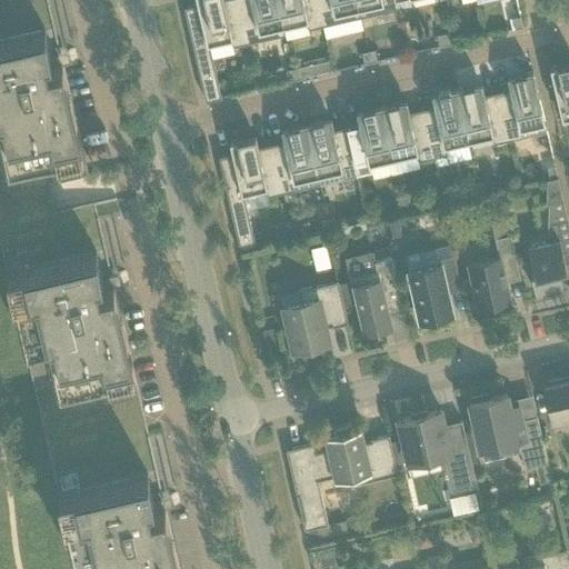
[(0,0),(0,226),(95,205),(117,200),(116,198),(113,185),(110,171),(109,169),(88,173),(87,171),(82,151),(81,147),(63,68),(62,63),(60,53),(47,0),(0,0)]
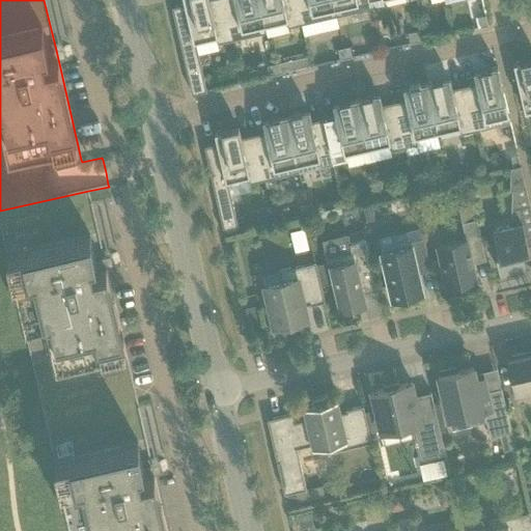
[(183,0),(185,4),(171,7),(192,94),(206,91),(195,40),(215,35),(217,44),(230,40),(221,0),(183,0)]
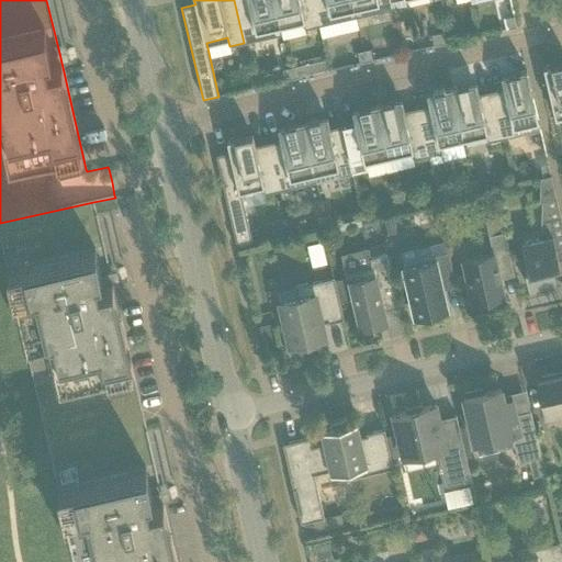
[(234,0),(244,43),(281,34),(280,26),(273,0),(234,0)]
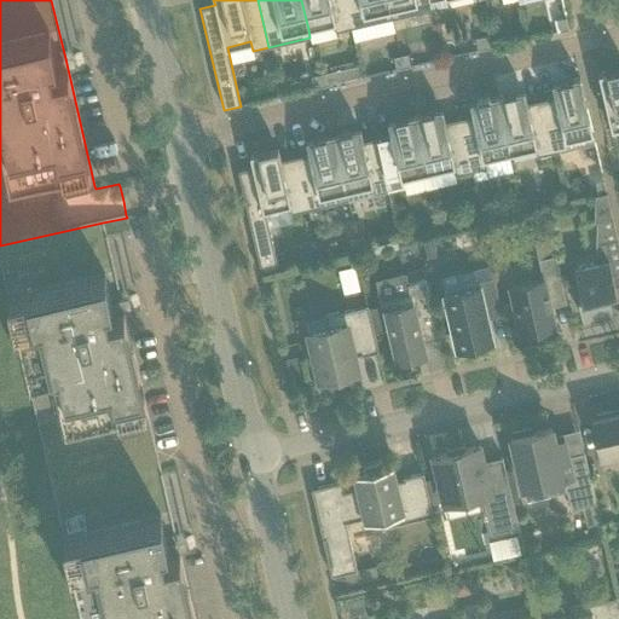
[(301,0),(308,29),(333,23),(335,33),(351,28),(343,0),(301,0)]
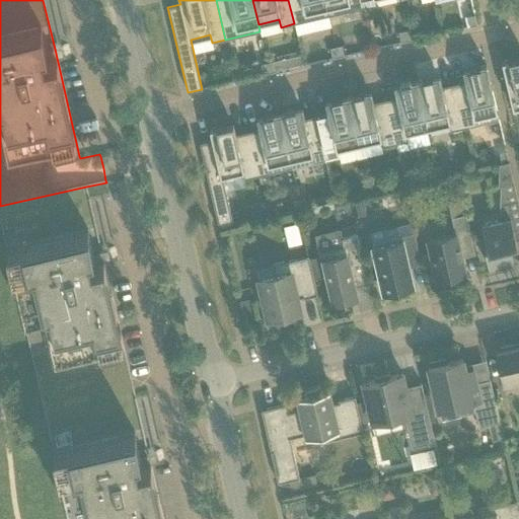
[(288,0),(294,23),(328,16),(324,0),(288,0)]
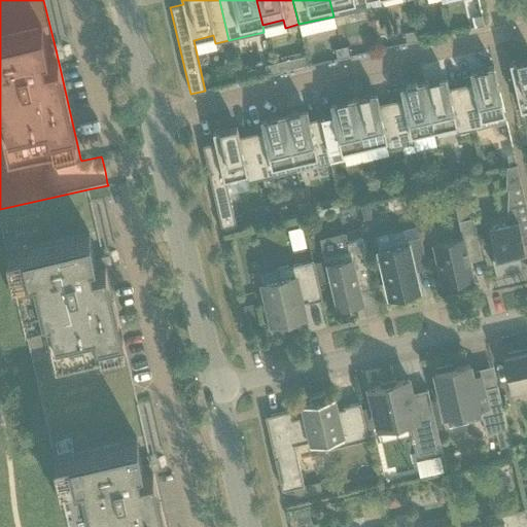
[(329,0),(334,16),(369,8),(366,0),(329,0)]
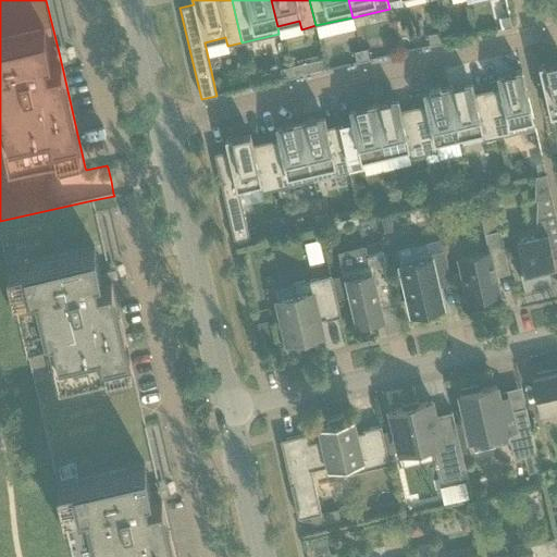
[(502,17),(504,29),(511,27),(509,16),(502,17)]
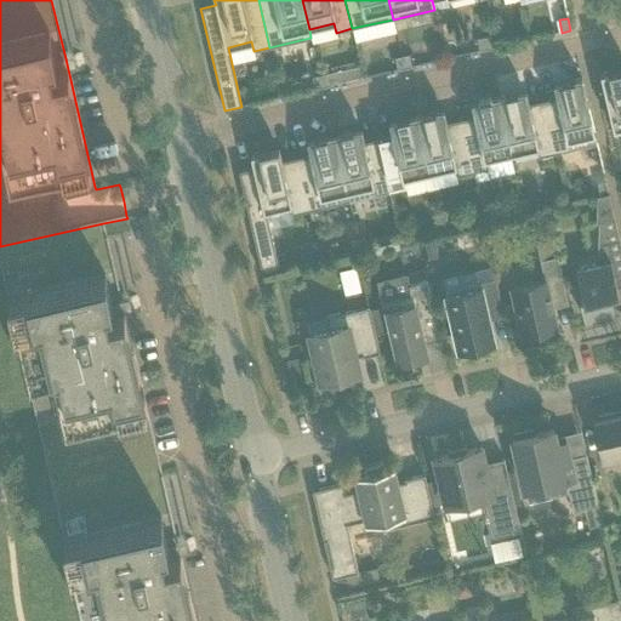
[(541,21),(525,24),(529,41),(545,38),(541,21)]
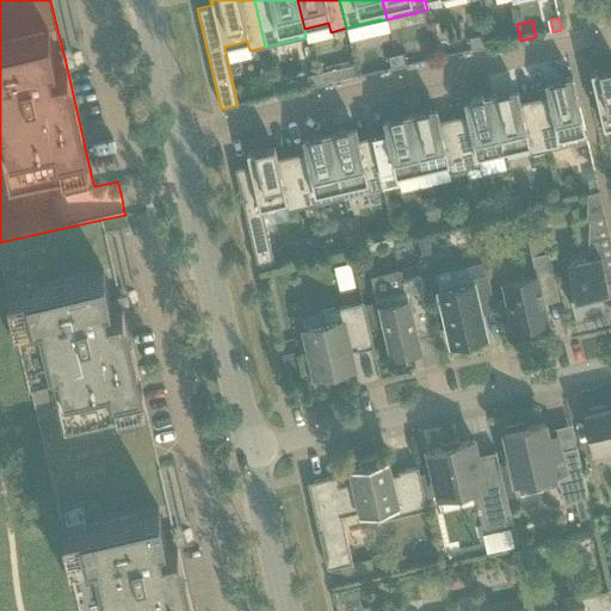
[(483,35),(475,37),(479,49),(486,48),(483,35)]
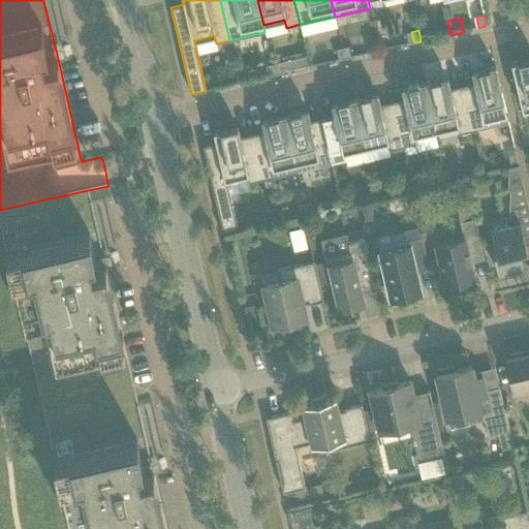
[(348,47),(342,49),(344,59),(350,57),(348,47)]
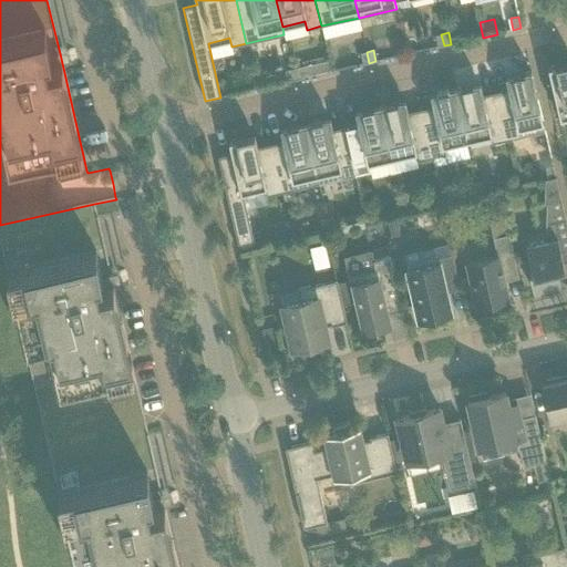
[(566,62),(565,63),(547,66),(562,127),(566,125),(566,62)]
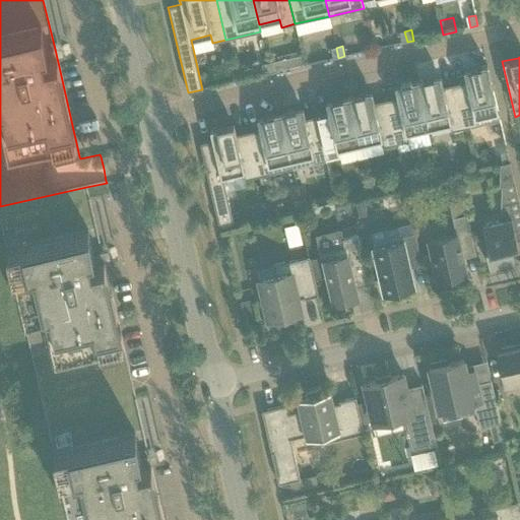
[(273,62),(267,63),(269,73),(275,72),(273,62)]
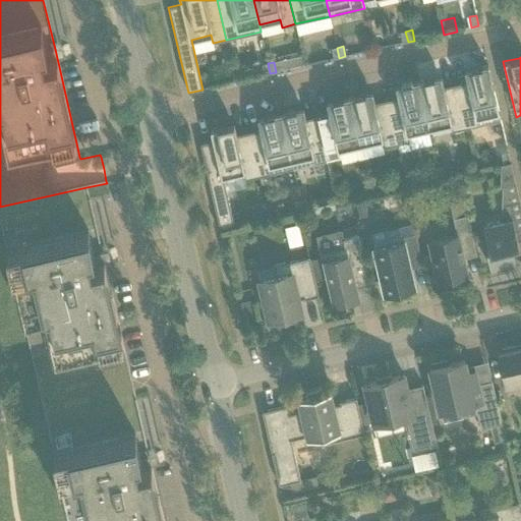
[(466,82),(455,84),(465,129),(478,125),(476,118),(499,113),(487,65),(486,65),(471,69),(464,70),(466,82)]
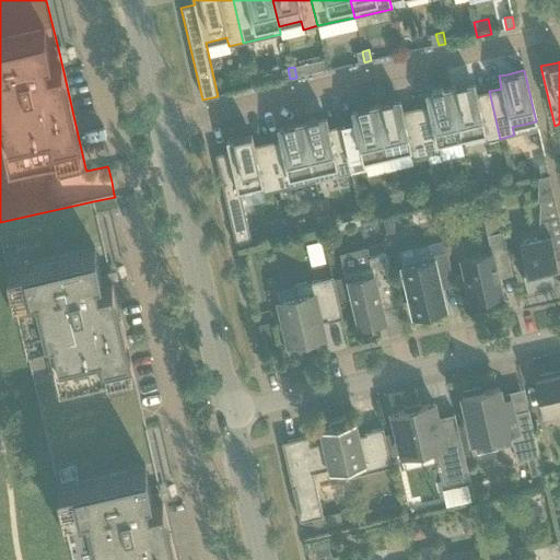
[(465,83),(448,88),(461,138),(461,139),(483,133),(486,142),(500,139),(489,91),(477,94),(474,82),(465,83)]
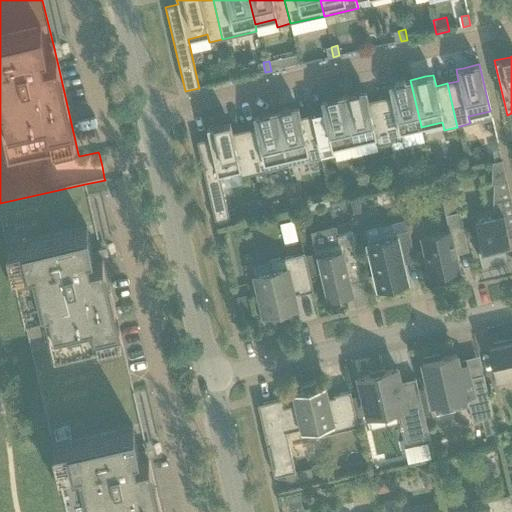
[(391,96),(379,99),(389,142),(391,152),(425,144),(421,127),(421,126),(410,80),(395,83),(388,85),(391,96)]
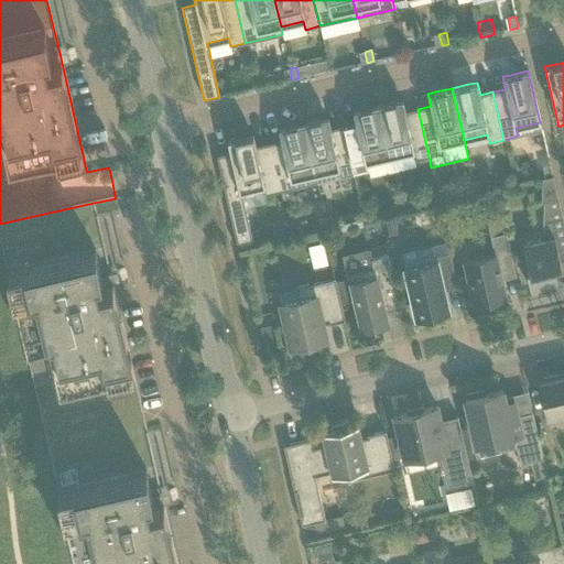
[(394,101),(378,106),(389,156),(412,151),(414,160),(429,156),(418,109),(405,112),(404,112),(402,99),(394,101)]
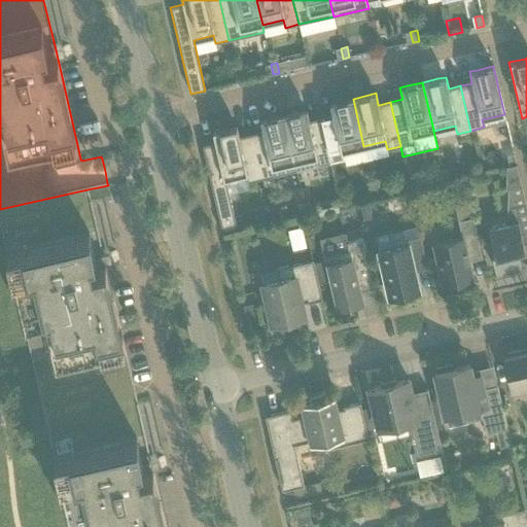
[(332,115),(320,118),(330,163),(344,160),(343,151),(363,146),(353,99),(338,102),(329,104),(332,115)]
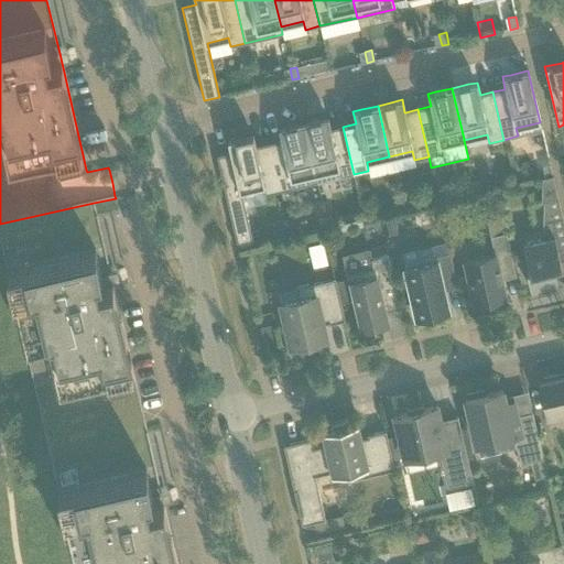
[(320,119),(303,122),(315,174),(316,183),(339,177),(354,174),(343,127),(331,129),(327,117),(320,119)]
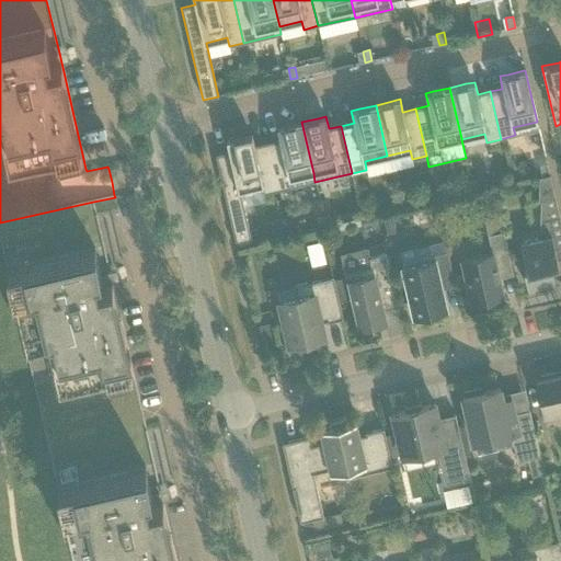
[(279,140),(266,142),(277,191),(315,182),(313,173),(301,122),(285,126),(276,127),(279,140)]
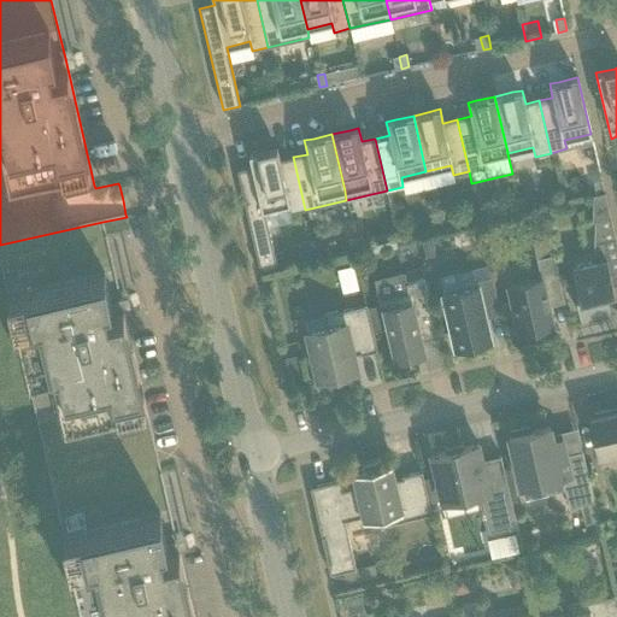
[(252,166),(236,170),(260,271),(277,268),(264,209),(287,204),(289,213),(305,210),(293,157),(280,160),(276,147),(268,148),(248,153),(252,166)]
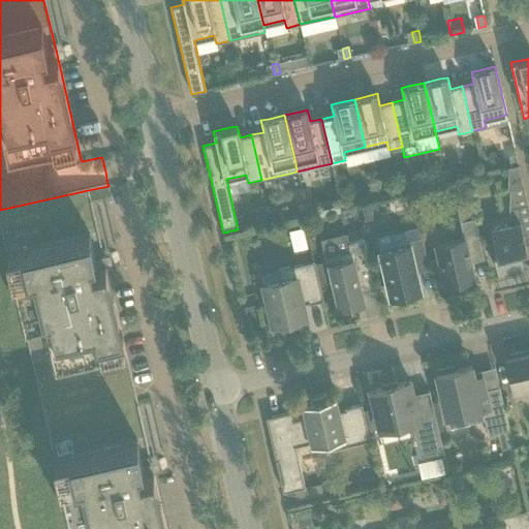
[(518,164),(516,154),(508,156),(510,166),(518,164)]
